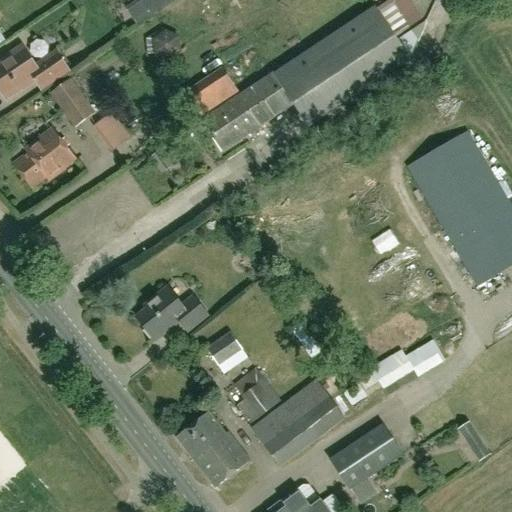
[(410,60),(426,24),(410,0),(390,0),(377,9),(374,6),(201,122),(221,153),(293,105),(308,127),(410,60)]
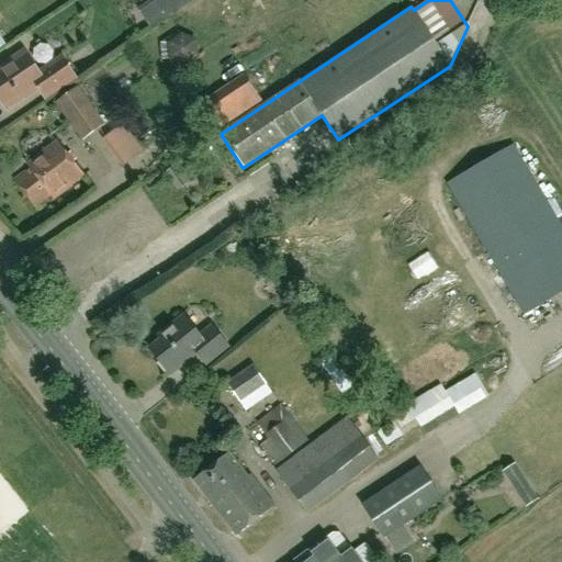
[(167,45),(160,46),(161,59),(168,58),(169,62),(184,68),(199,58),(197,41),(180,34),(167,44),(167,45)]
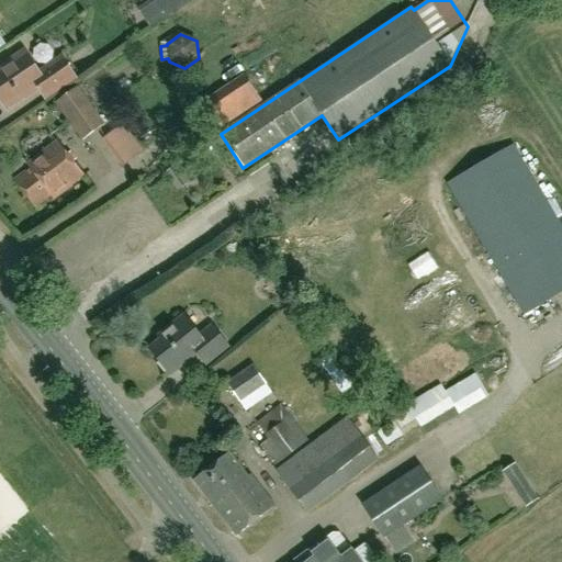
[(43,99),(76,77),(63,58),(40,74),(25,53),(0,69),(0,100),(6,109),(36,88),(43,99)]
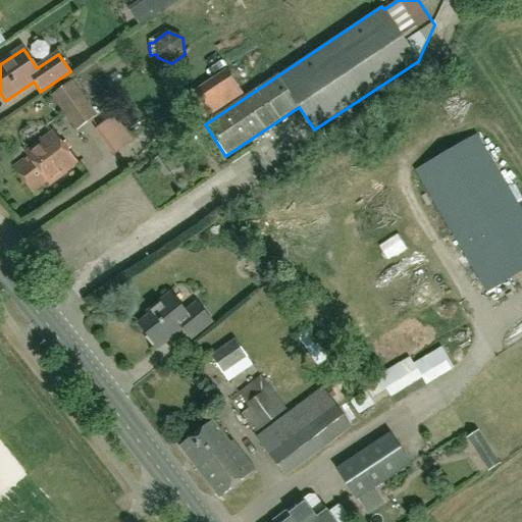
[(206,116),(241,92),(228,73),(193,97),(206,116)]
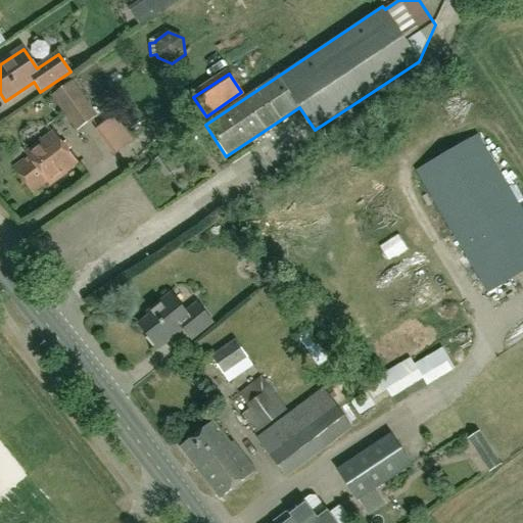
[(98,116),(73,81),(52,96),(77,131),(98,116)]
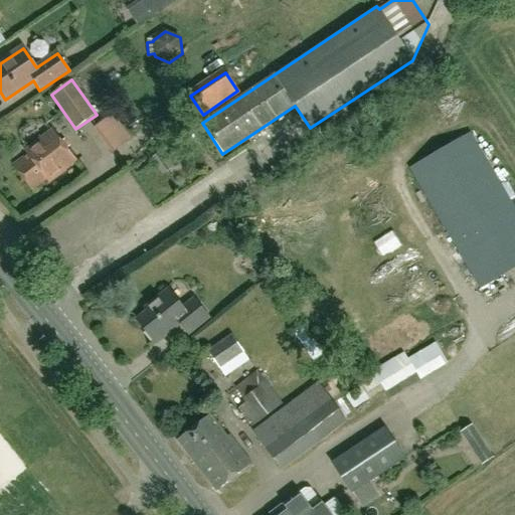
[(115,109),(90,128),(109,153),(134,135),(115,109)]
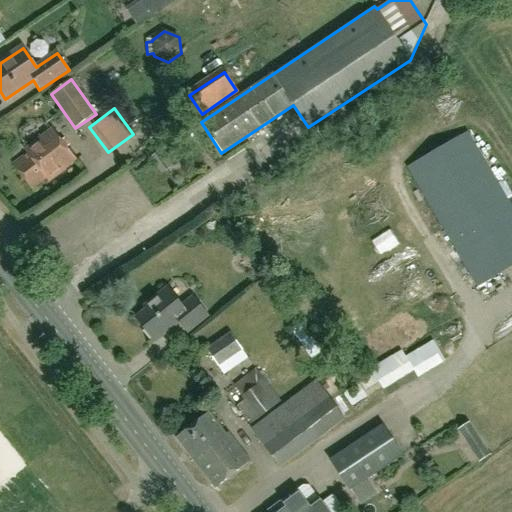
[(25,149),(28,153),(13,164),(32,189),(47,177),(50,181),(76,161),(51,129),(25,149)]
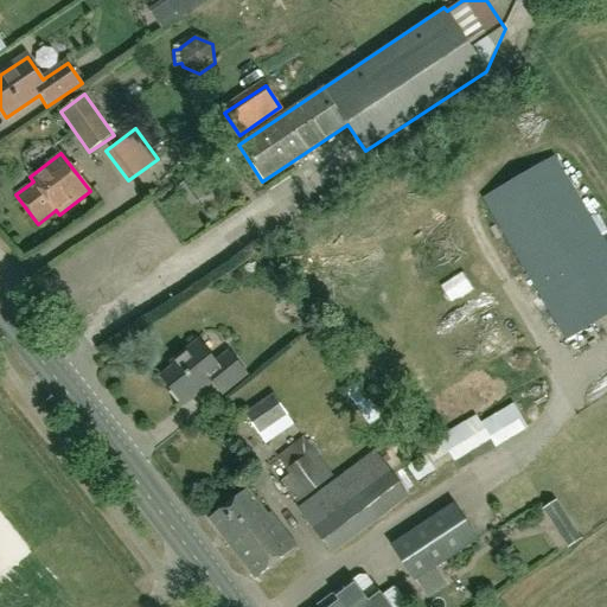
[(566,340),(606,315),(606,246),(554,157),(483,198),(566,340)]
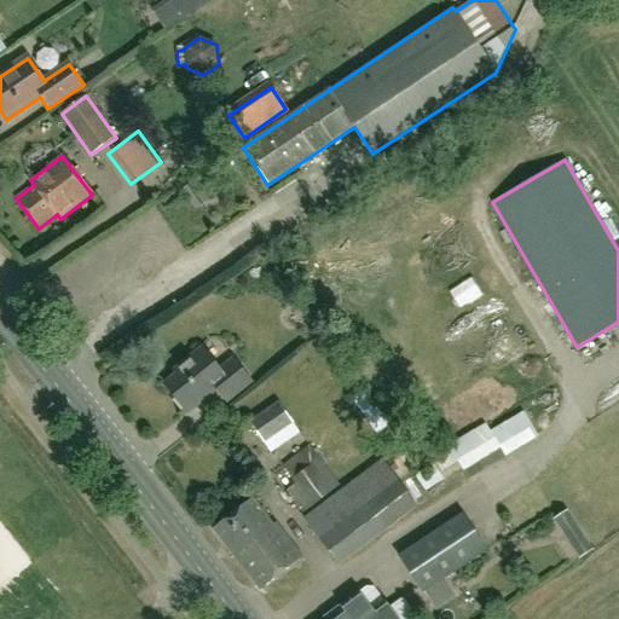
[(416,300),(401,311),(411,324),(426,313),(416,300)]
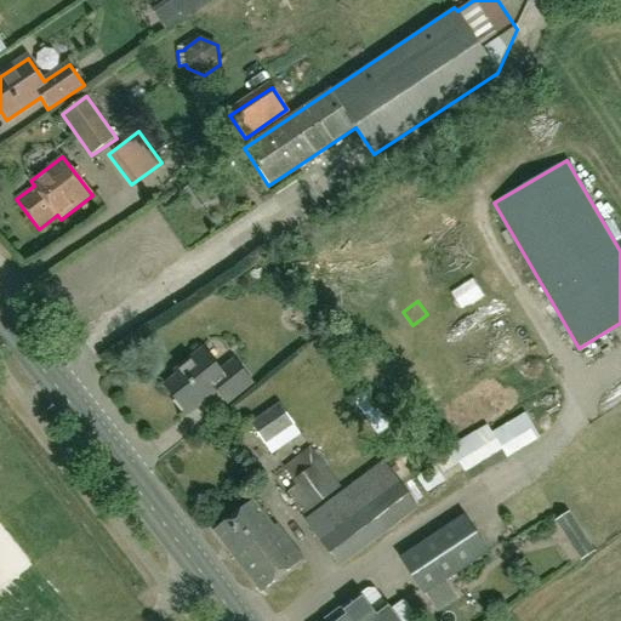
[(227,403),(251,383),(233,360),(220,371),(203,349),(175,371),(178,375),(165,386),(188,414),(217,391),(227,403)]
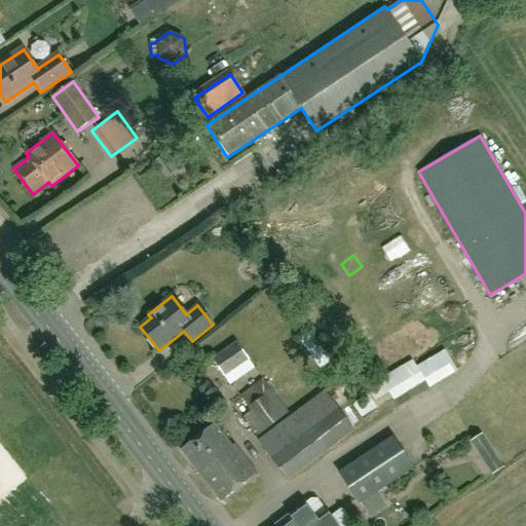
[(322,349),(310,333),(300,340),(311,357),(322,349)]
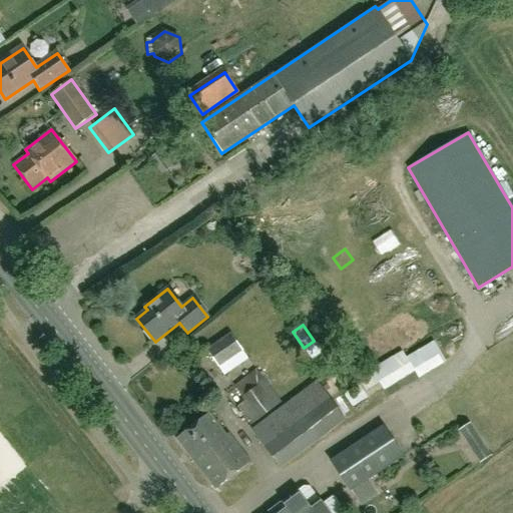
[(239,350),(227,334),(204,351),(217,367),(218,366),(224,376),(247,360),(240,349),(239,350)]
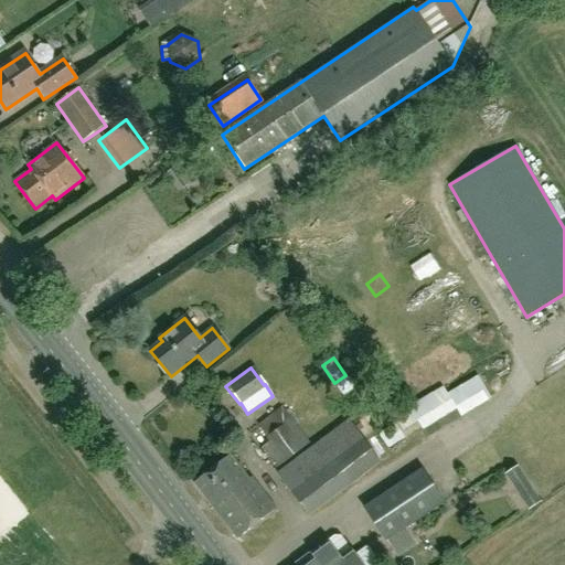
[(480,368),(393,403),(403,427),(490,391),(480,368)]
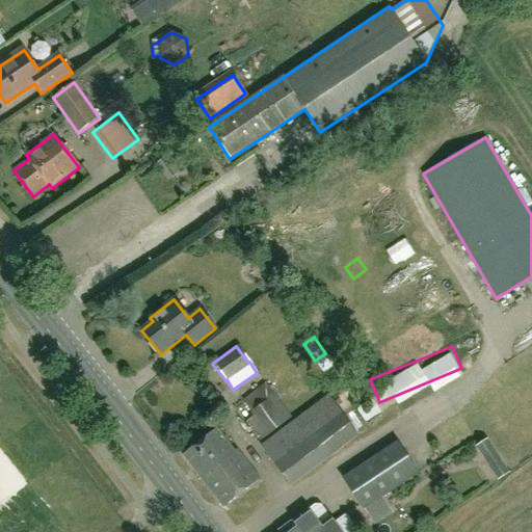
[(261,441),(292,417),(265,382),(243,400),(251,411),(250,414),(253,417),(246,422),(261,441)]
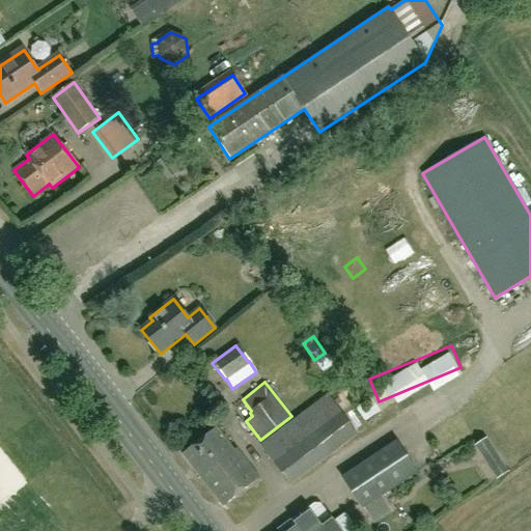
[(289,484),(358,434),(329,395),(261,446),(289,484)]
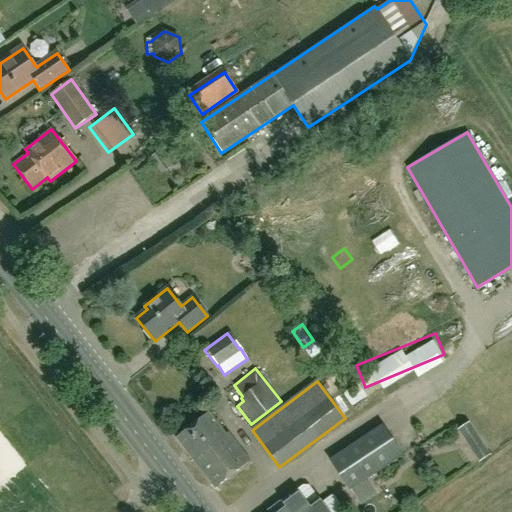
[(368,395),(359,383),(344,394),(352,407),(368,395)]
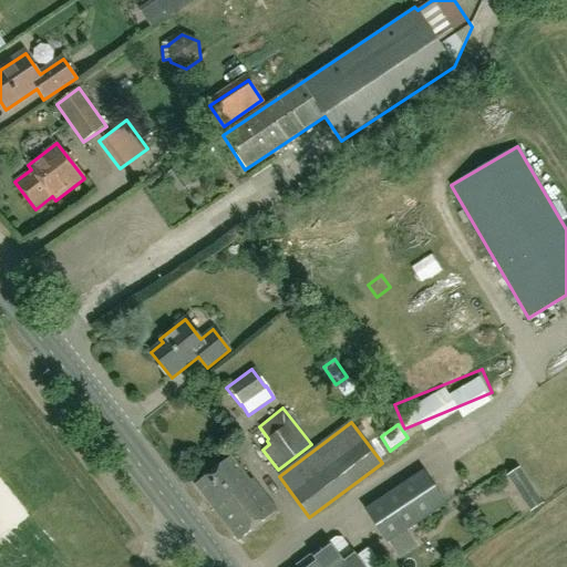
[(238,540),(277,511),(253,478),(250,481),(230,456),(195,485),(238,540)]
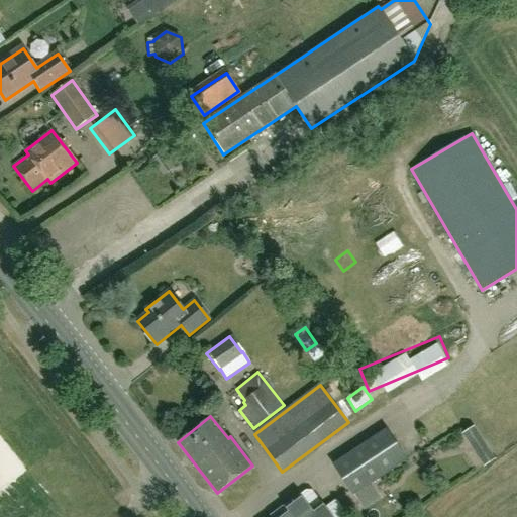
[(353,495),(407,459),(387,429),(333,464),(353,495)]
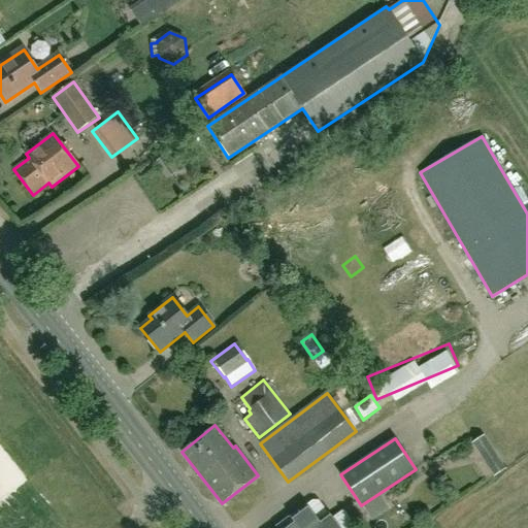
[(277,527),(338,527),(329,514),(319,521),(306,505),(277,527)]
